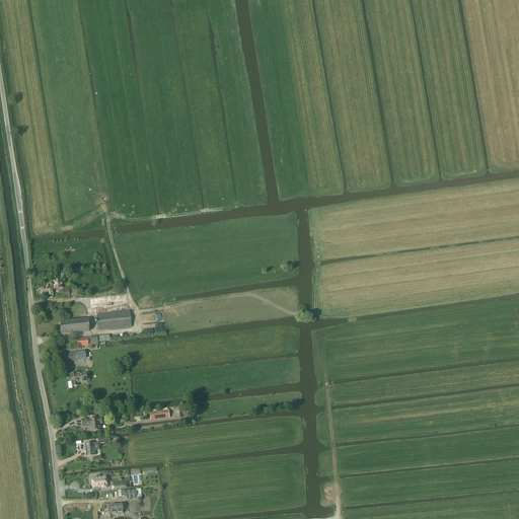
[(54,295),(53,289),(54,289),(63,288),(62,280),(54,281),(54,287),(53,287),(53,286),(41,287),(42,293),(47,292),(47,296),(54,295)]
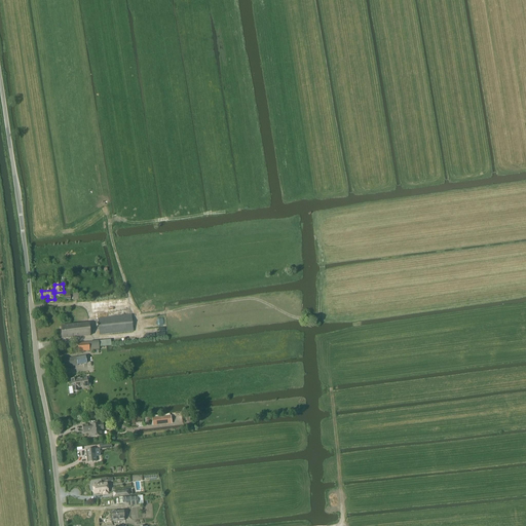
[(132,314),(98,318),(100,336),(134,332),(132,314)]
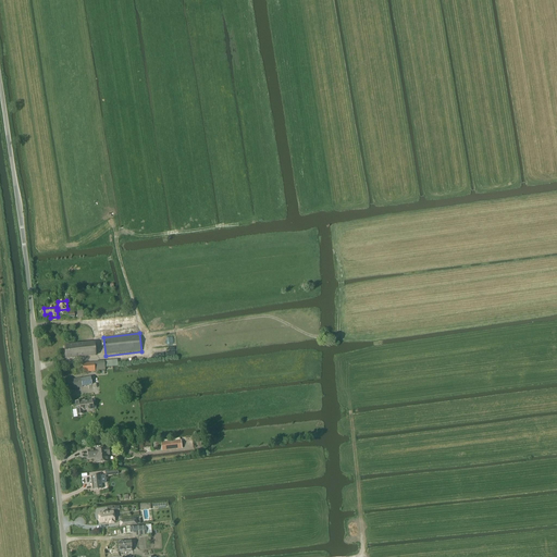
[(95,343),(64,345),(66,359),(96,356),(95,343)]
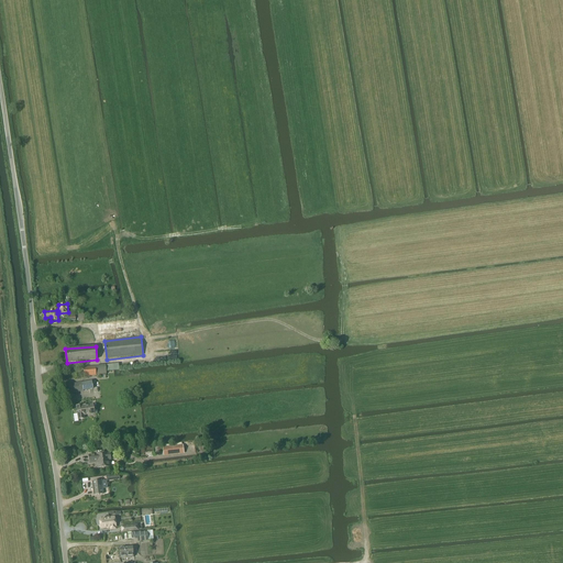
[(96,376),(96,375),(95,366),(83,367),(84,377),(96,376)]
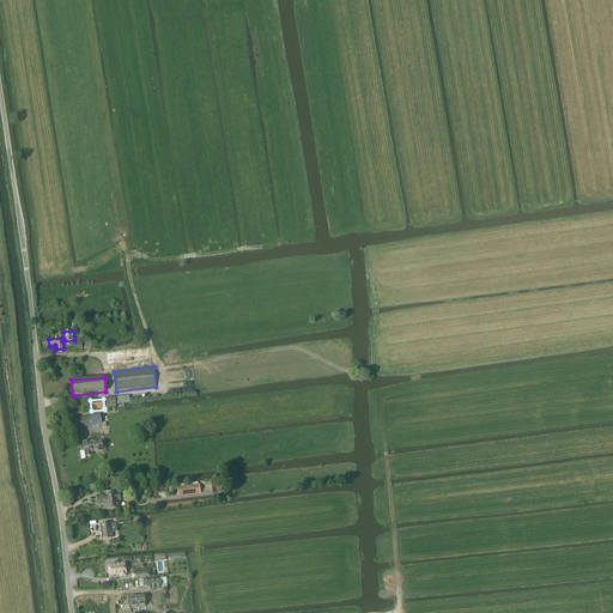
[(74,419),(76,429),(91,426),(102,424),(99,414),(89,417),(74,419)]
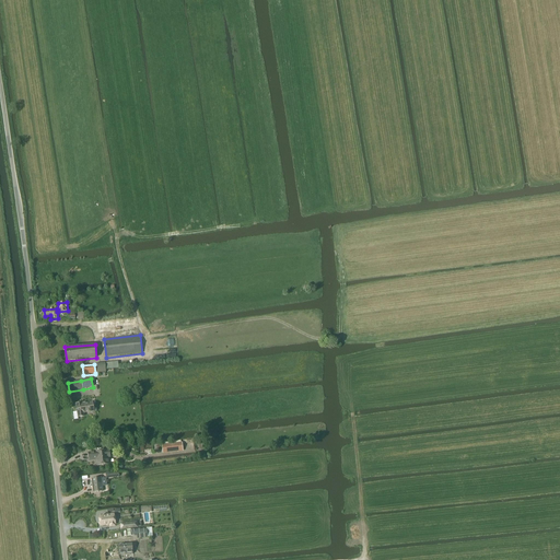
[(85,403),(82,403),(76,404),(78,417),(84,416),(83,413),(94,411),(93,403),(85,404),(85,403)]
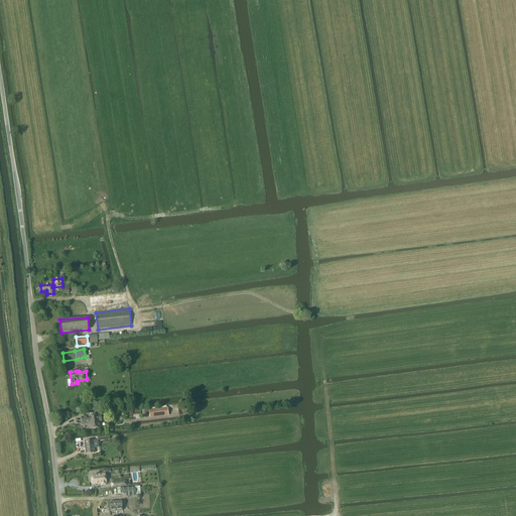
[(150,418),(168,416),(167,408),(149,410),(150,418)]
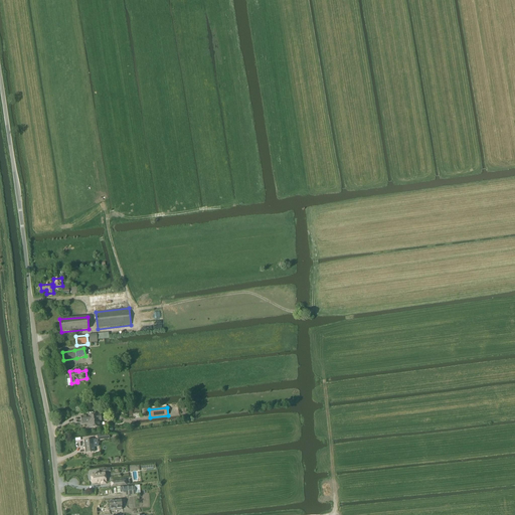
[(99,414),(88,415),(81,416),(81,422),(89,422),(90,428),(100,427),(100,420),(102,420),(101,414),(99,414)]
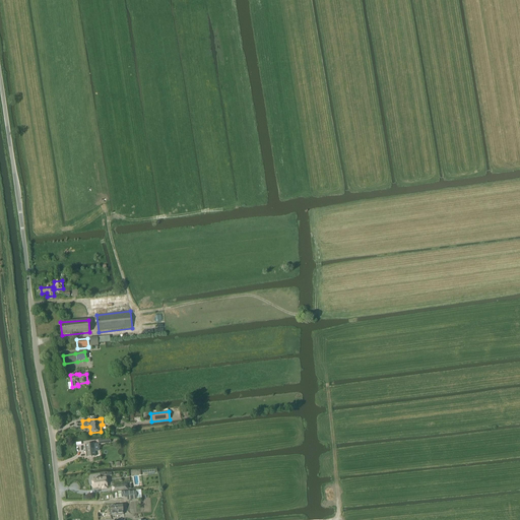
[(93,444),(84,445),(86,457),(95,456),(93,444)]
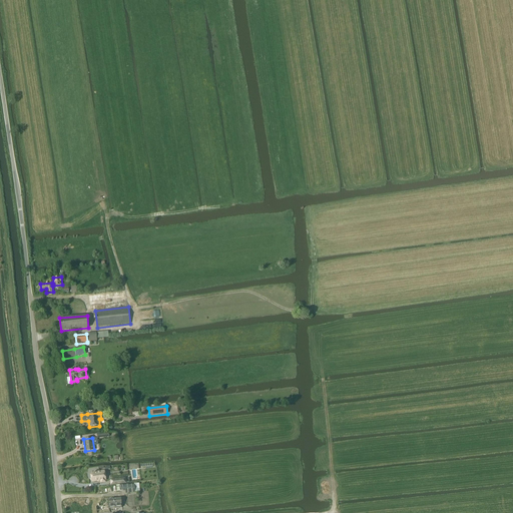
[(90,473),(91,478),(91,479),(90,479),(90,480),(90,481),(91,481),(91,482),(100,481),(101,483),(105,482),(105,480),(105,479),(106,479),(106,478),(106,477),(105,477),(105,476),(104,471),(99,472),(99,471),(95,471),(95,472),(90,473)]
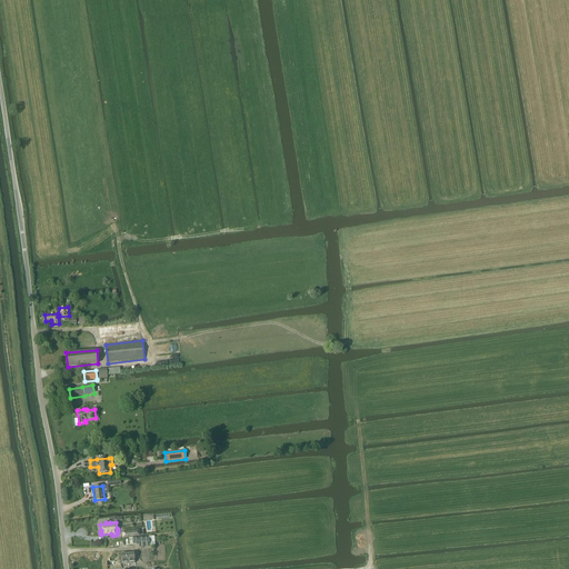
[(133,545),(136,545),(139,545),(139,548),(149,547),(149,537),(142,538),(142,537),(136,538),(132,538),(133,545)]
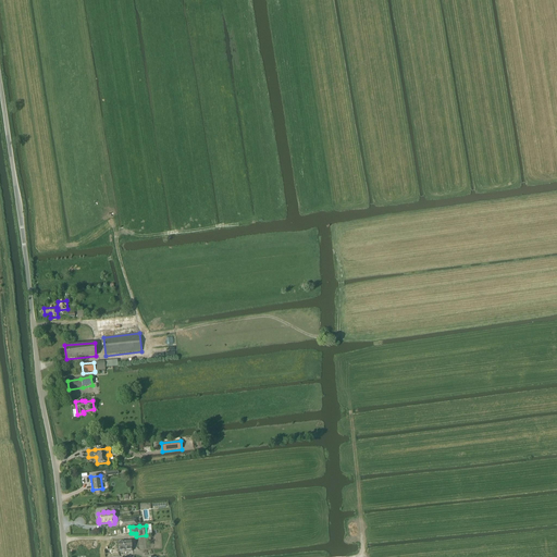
[(131,541),(119,542),(120,552),(132,551),(131,541)]
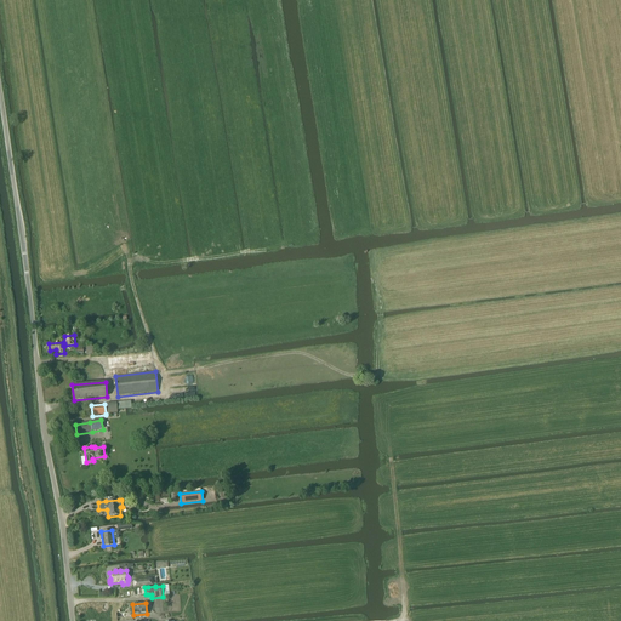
All buildings are outlined.
